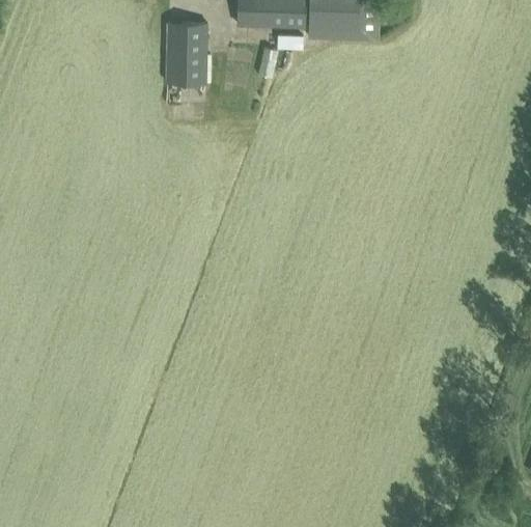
[(306,29),(306,14),(306,0),(239,0),(238,27),(306,29)]
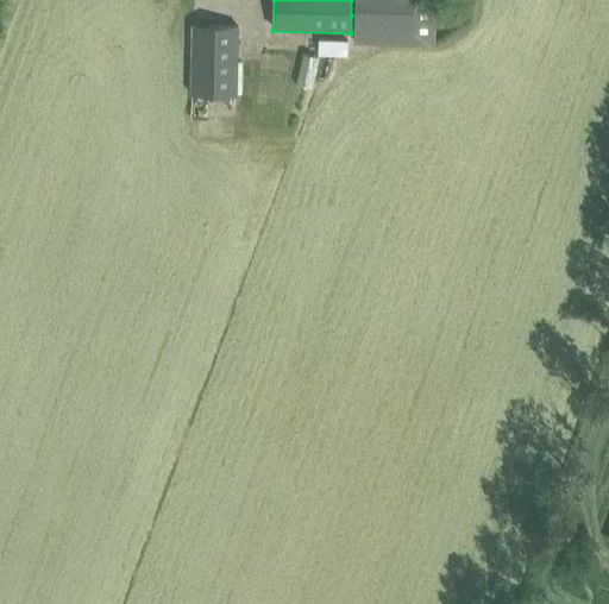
[(355,0),(355,16),(353,44),(384,45),(435,48),(435,0),(355,0)]
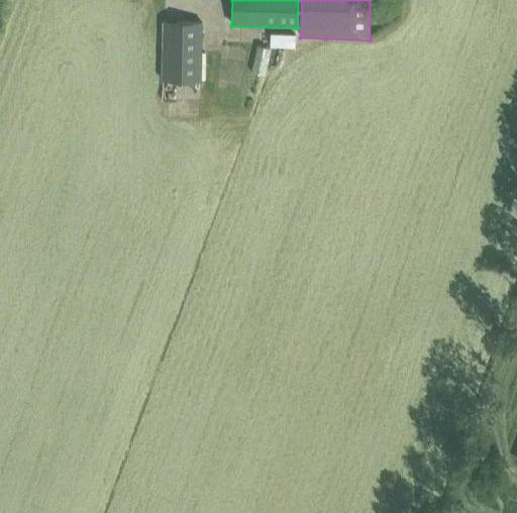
[(161,83),(201,84),(203,24),(163,23),(161,83)]
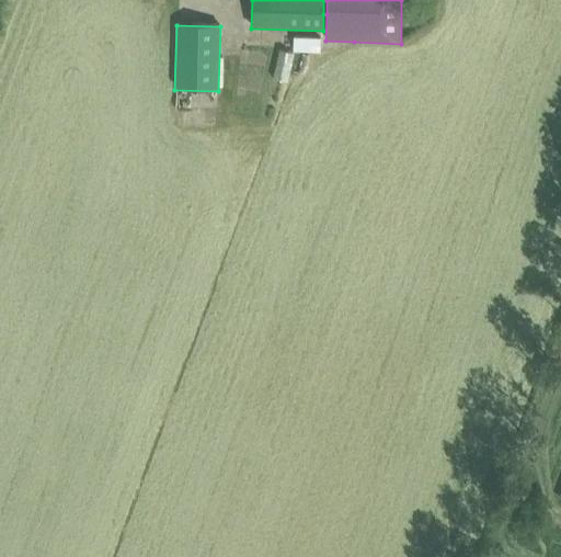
[(321,54),(321,38),(294,37),(294,53),(321,54)]
